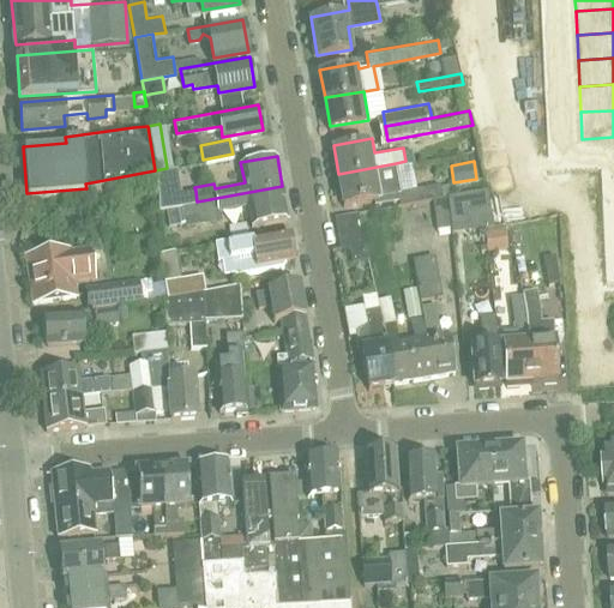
[(397,199),(395,191),(397,191),(401,190),(396,163),(338,174),(343,203),(372,197),(373,203),(397,199)]
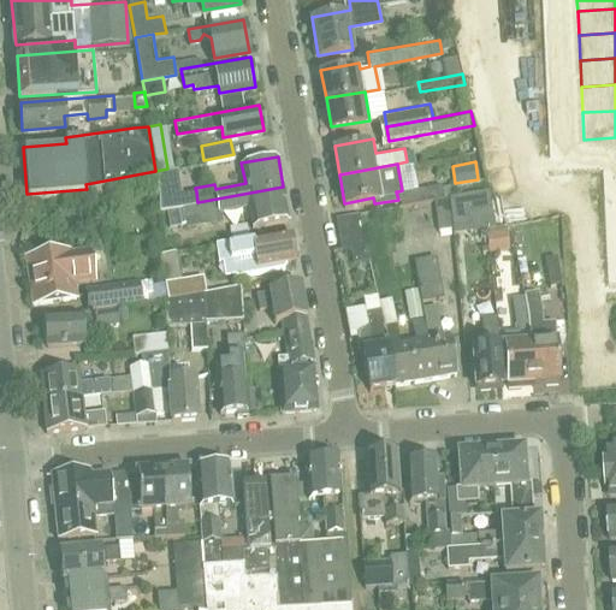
[(167,169),(155,171),(159,208),(165,207),(178,206),(182,205),(183,205),(177,166),(167,169)]
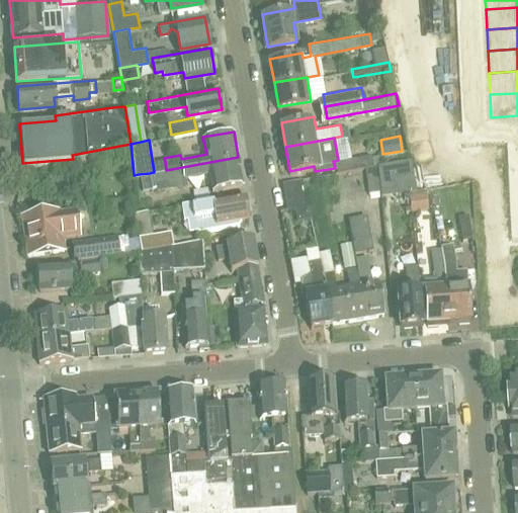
[(378,154),(371,155),(372,164),(380,162),(378,154)]
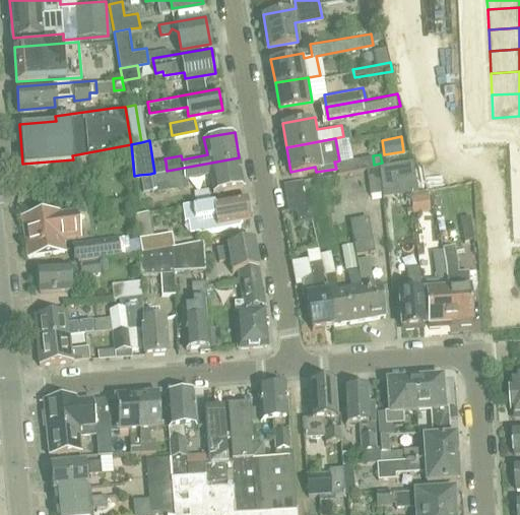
[(339,161),(336,162),(338,171),(366,167),(374,165),(372,155),(339,161)]
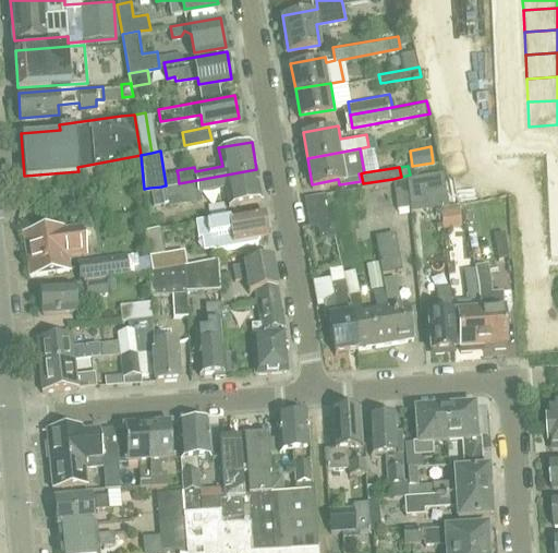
[(168,203),(199,197),(198,190),(226,184),(229,203),(262,197),(256,169),(179,183),(166,185),(165,185),(168,203)]
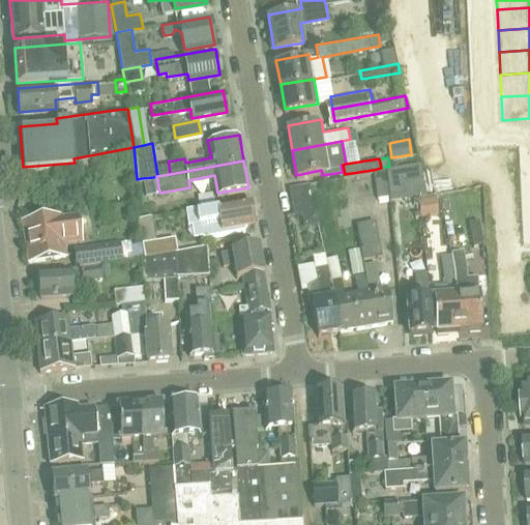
[(389,166),(387,167),(389,194),(403,192),(402,180),(420,177),(417,162),(389,166)]
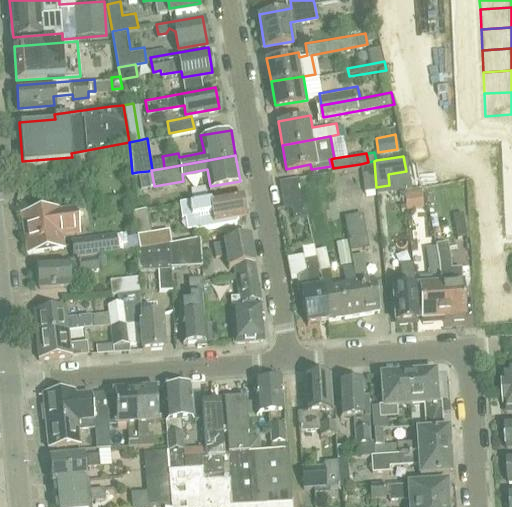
[(373,162),(360,164),(364,191),(376,190),(373,162)]
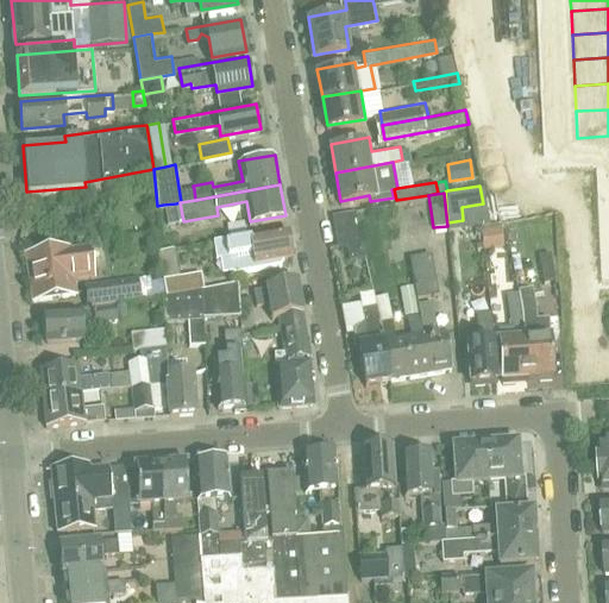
[(176,203),(163,205),(164,209),(167,221),(179,220),(176,203)]
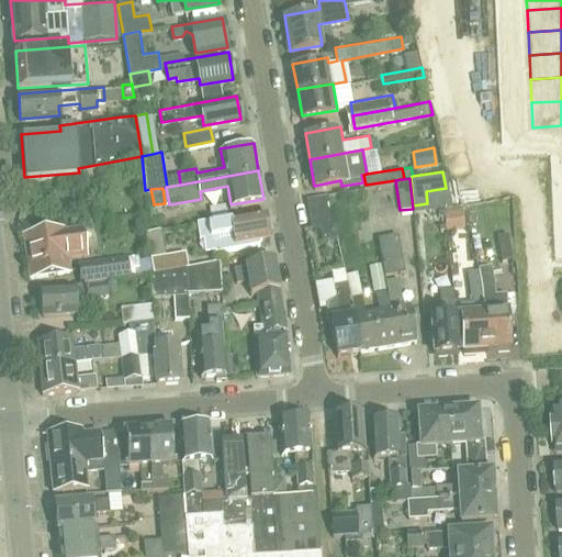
[(328,192),(307,196),(312,224),(321,223),(323,236),(337,234),(328,192)]
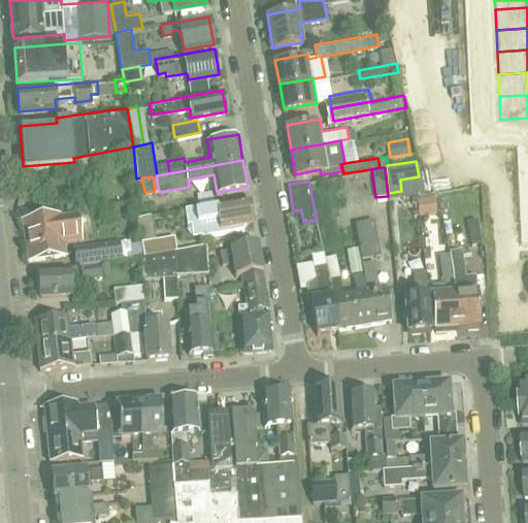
[(192,194),(193,204),(213,201),(211,191),(192,194)]
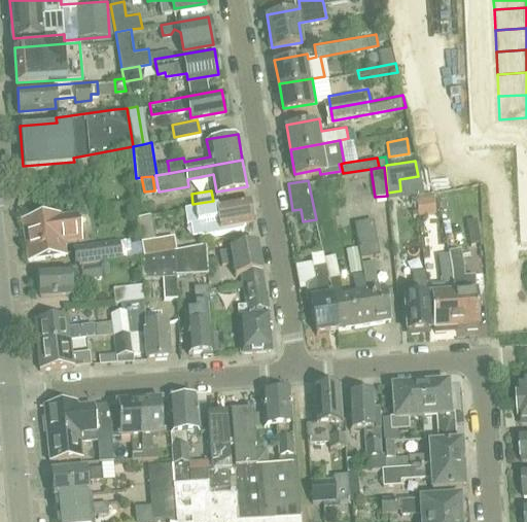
[(428,192),(416,194),(419,214),(434,212),(431,192),(428,192)]
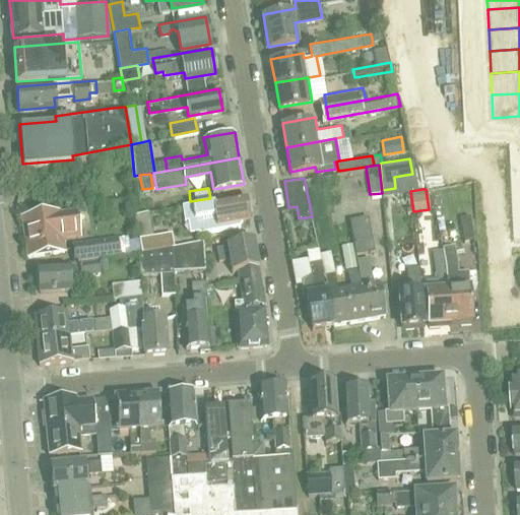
[(250,216),(246,195),(215,201),(214,197),(210,198),(190,201),(183,202),(186,217),(195,215),(198,231),(241,222),(240,218),(250,216)]
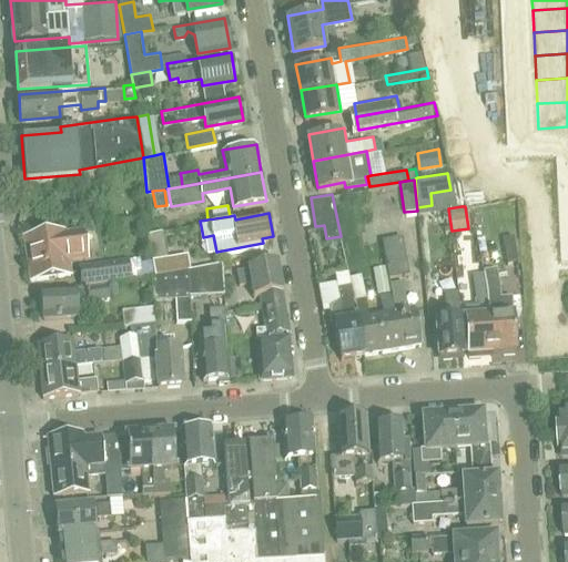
[(30,277),(70,272),(68,257),(85,254),(81,227),(63,230),(63,228),(23,235),(30,277)]
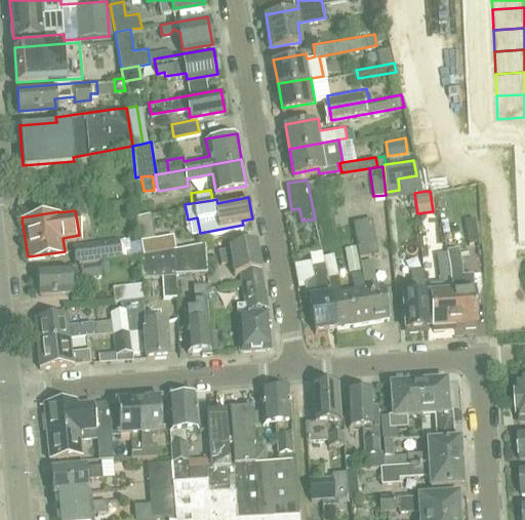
[(369,216),(352,221),(356,243),(359,256),(376,253),(369,216)]
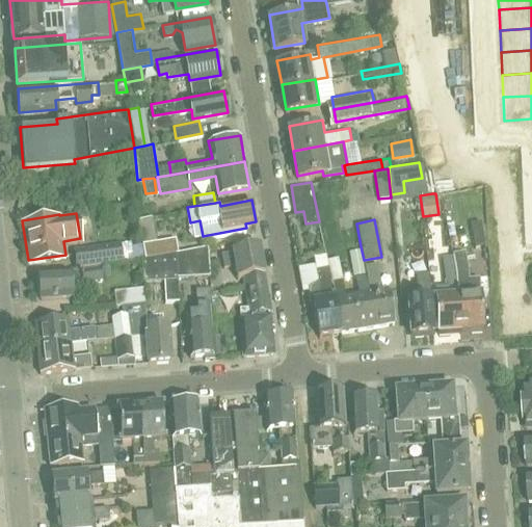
[(176,251),(178,249),(175,235),(142,241),(142,242),(143,255),(143,256),(176,251)]
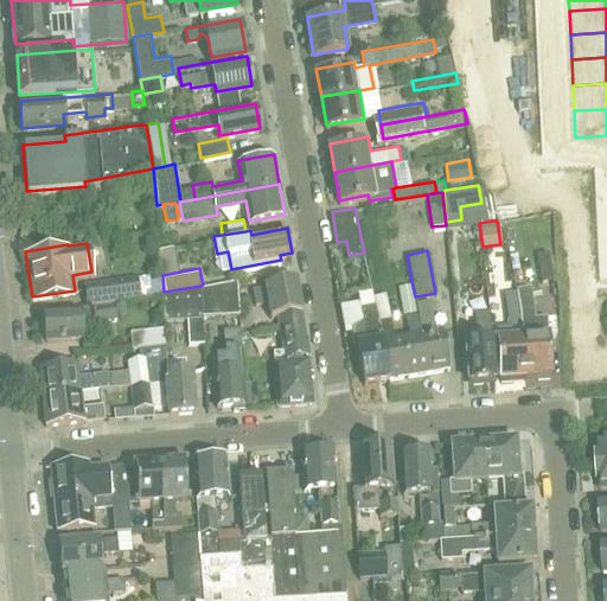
[(84,286),(87,302),(164,291),(163,276),(148,279),(148,275),(84,286)]
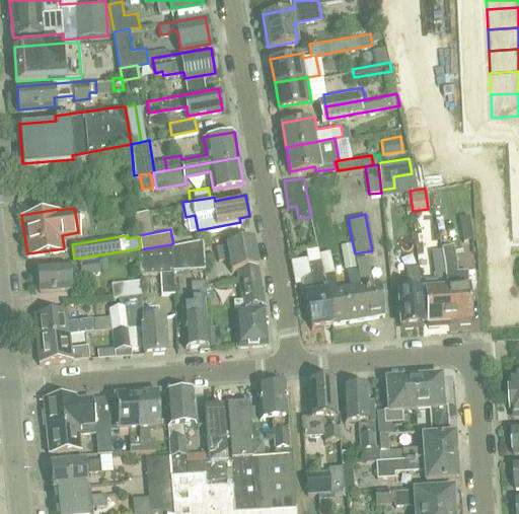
[(239,282),(261,278),(252,237),(226,242),(227,243),(216,244),(218,258),(229,257),(231,269),(237,268),(239,282)]
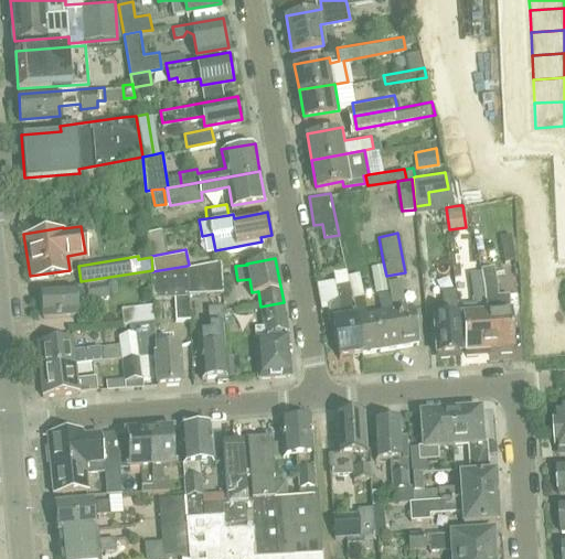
[(187,266),(189,294),(223,293),(221,259),(189,265),(187,266)]
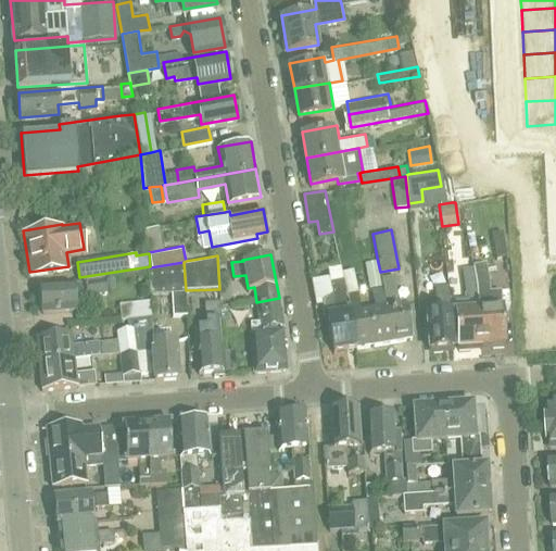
[(380,272),(377,258),(364,260),(369,285),(382,283),(380,272)]
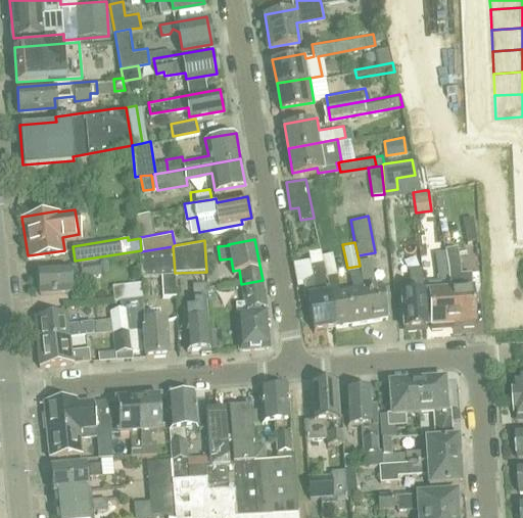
[(448,264),(453,322),(474,321),(471,271),(460,271),(460,262),(457,245),(445,247),(446,249),(448,264)]
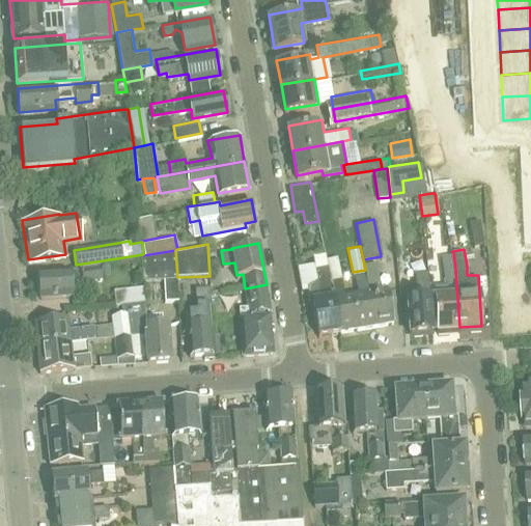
[(178,301),(177,277),(175,250),(143,255),(141,256),(142,281),(163,279),(164,302),(178,301)]
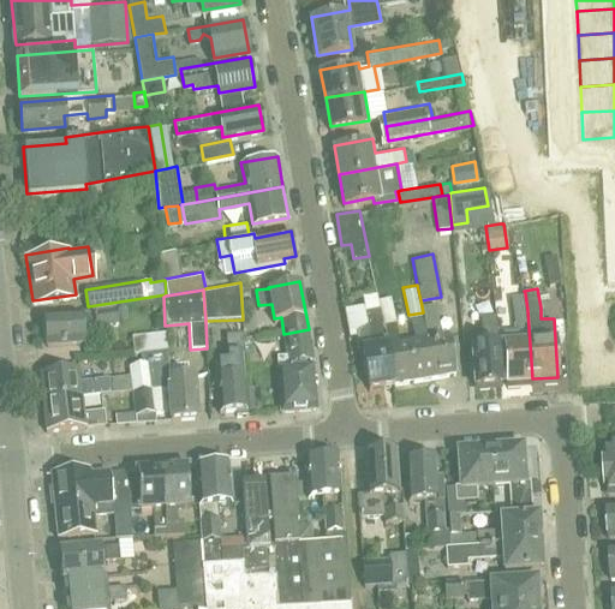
[(515,327),(505,327),(508,381),(532,378),(527,310),(525,293),(511,294),(515,327)]
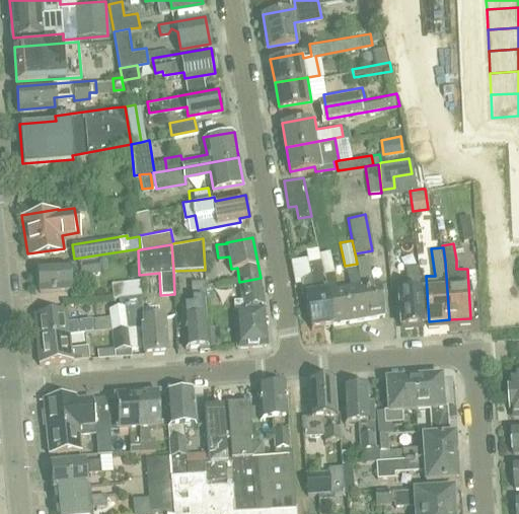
[(384,313),(378,280),(372,281),(368,255),(357,258),(358,266),(347,268),(350,284),(337,287),(334,270),(323,272),(332,322),(384,313)]
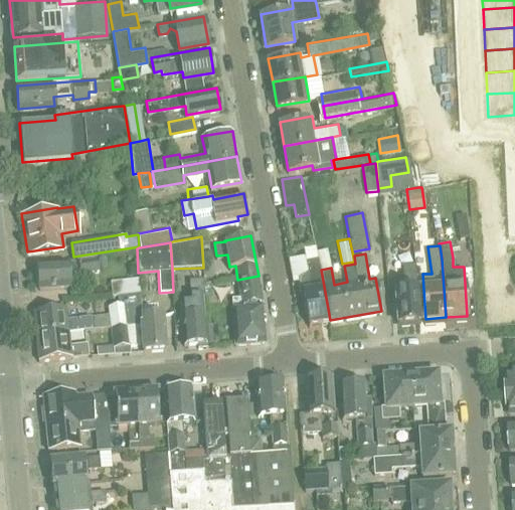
[(37,264),(39,287),(70,284),(69,273),(99,268),(97,256),(67,261),(37,264)]
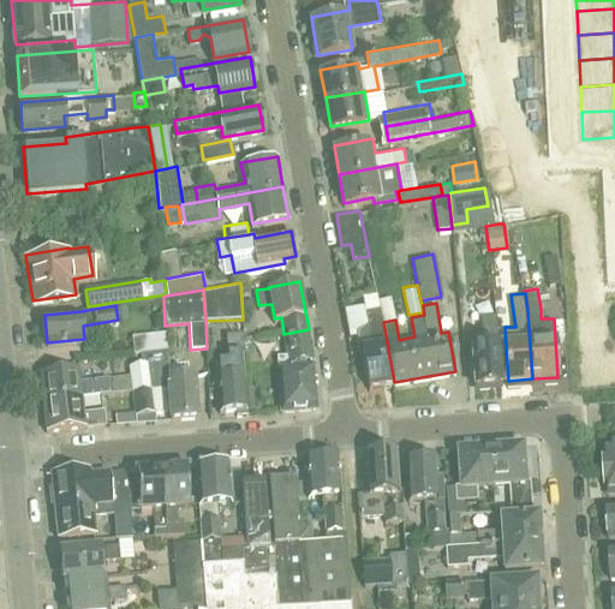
[(369,387),(394,382),(383,322),(380,305),(365,309),(368,321),(356,329),(358,346),(362,346),(369,387)]
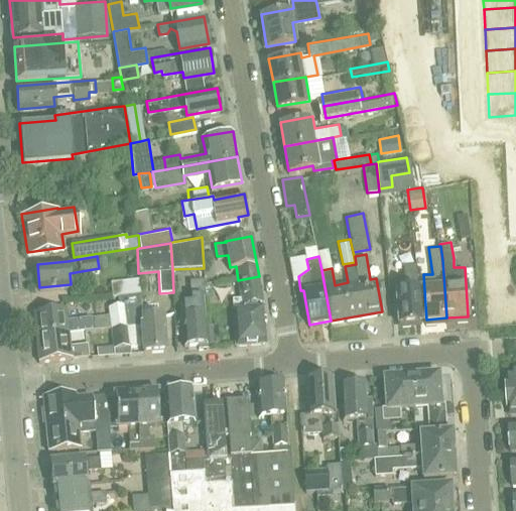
[(396,277),(399,322),(420,320),(417,264),(406,265),(406,276),(396,277)]
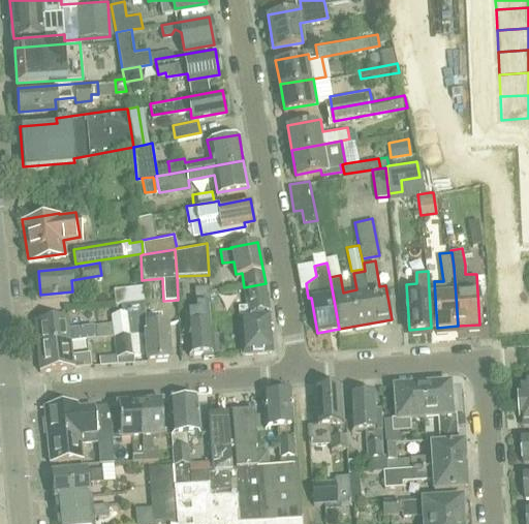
[(115,301),(121,301),(145,298),(144,282),(113,286),(115,301)]
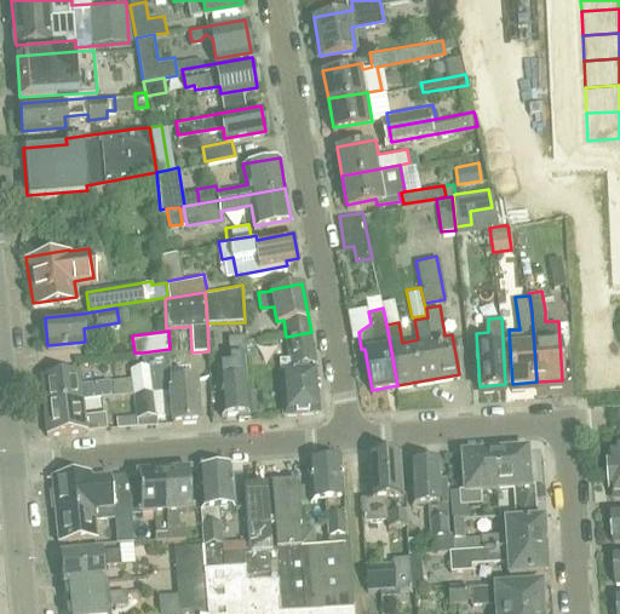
[(222,412),(239,411),(239,415),(250,414),(247,376),(248,376),(246,332),(229,333),(231,362),(220,363),(222,376),(219,376),(222,412)]
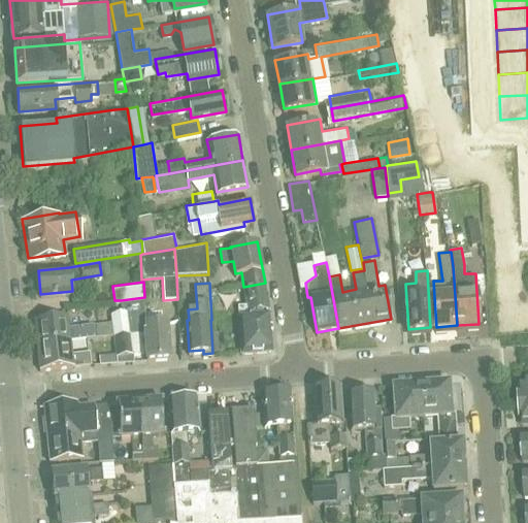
[(246,301),(237,302),(241,351),(269,349),(272,346),(269,307),(265,283),(243,287),(246,301)]
